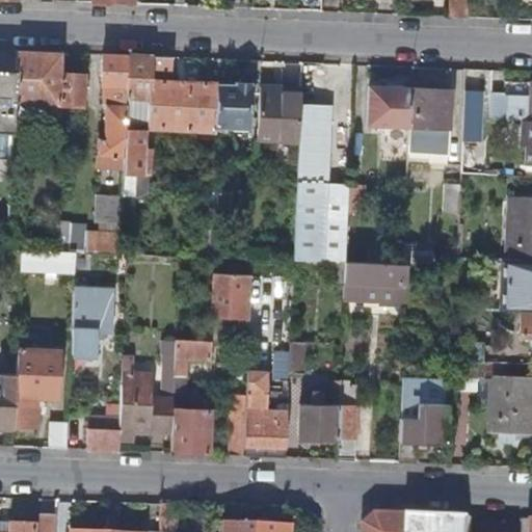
[(450,0),(450,19),(469,19),(469,0),(450,0)]
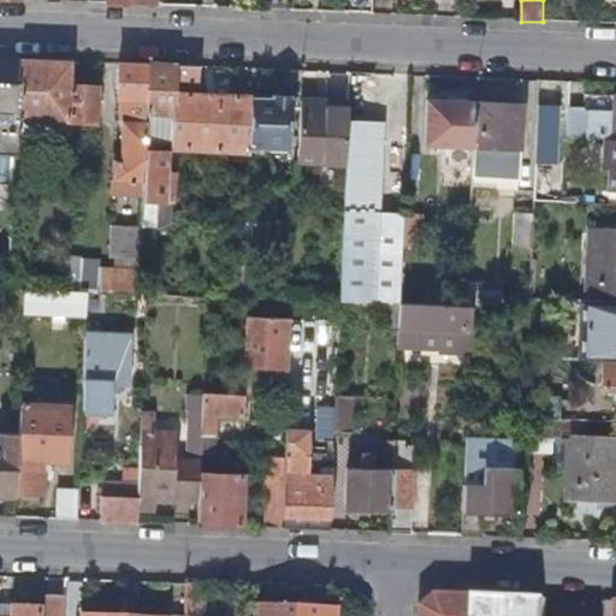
[(21,60),(19,84),(18,119),(55,123),(55,134),(55,148),(71,149),(71,124),(96,124),(98,88),(70,87),(71,63),(21,60)]
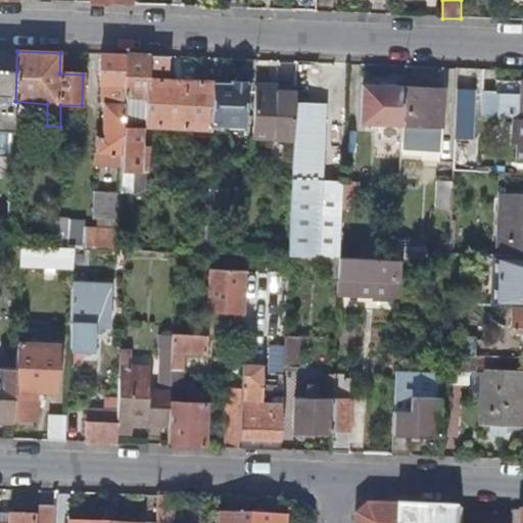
[(122,168),(124,114),(125,96),(126,56),(101,55),(100,85),(103,85),(103,104),(104,104),(104,131),(96,131),(96,168),(122,168)]
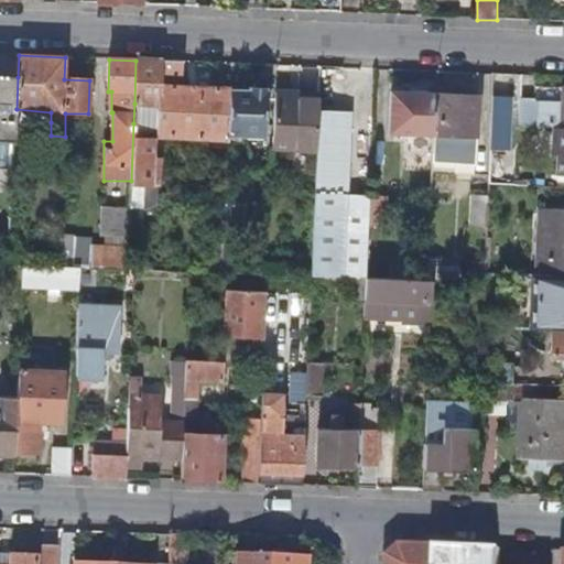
[(183,87),(183,62),(136,61),(134,104),(158,105),(158,138),(229,141),(229,137),(230,98),(231,91),(231,83),(226,83),(226,90),(183,87)]
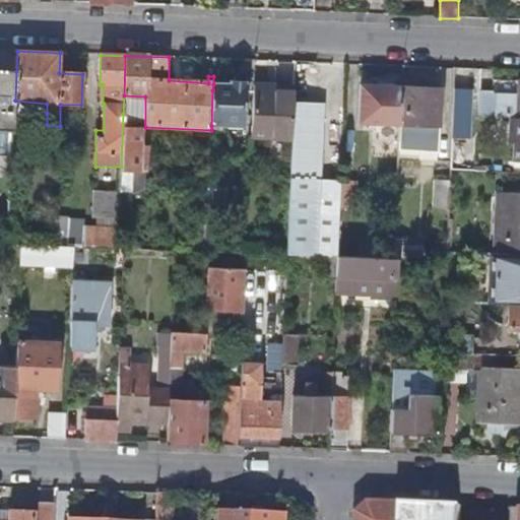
[(16,71),(0,70),(0,131),(15,132),(15,113),(15,101),(16,71)]
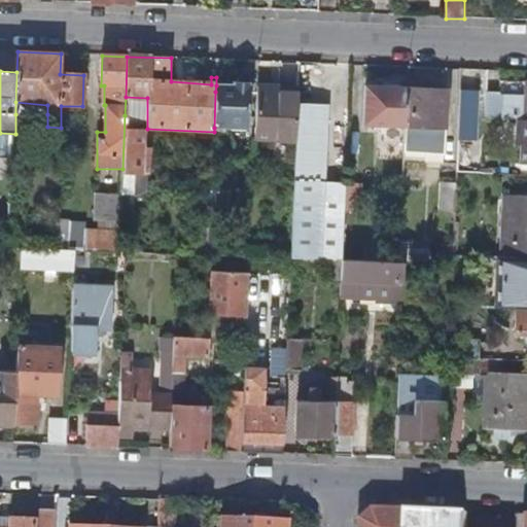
[(215,92),(214,128),(248,129),(250,84),(232,84),(232,86),(232,92),(215,92)]
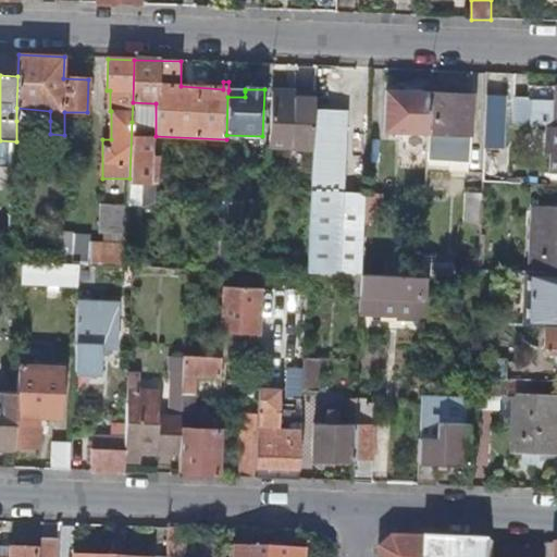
[(271,147),(314,148),(316,112),(317,95),(273,91),(271,147)]
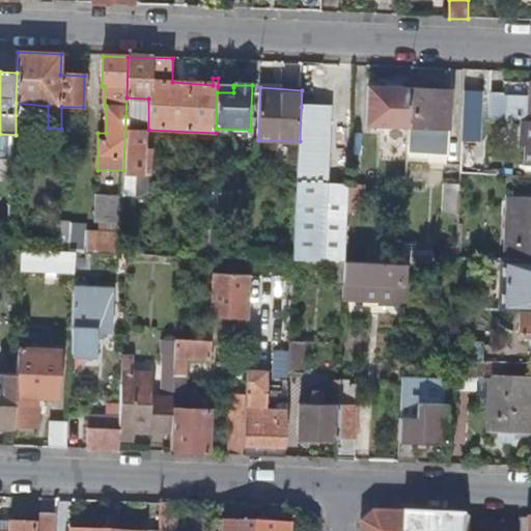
[(410,108),(411,89),(368,88),(367,128),(384,128),(383,144),(409,145),(410,108)]
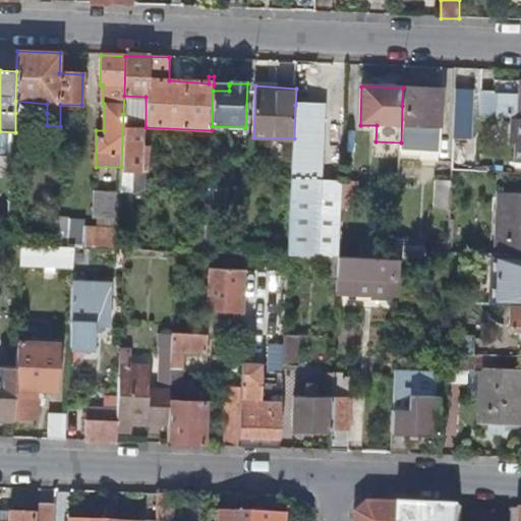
[(402,106),(401,142),(401,146),(412,146),(412,127),(443,128),(443,116),(443,108),(443,90),(407,89),(407,107),(402,106)]
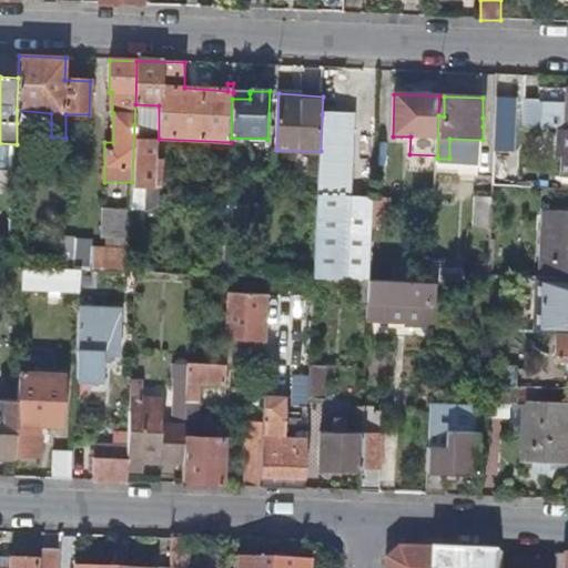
[(496,99),(495,152),(493,185),(493,188),(519,189),(519,152),(515,152),(517,100),(496,99)]
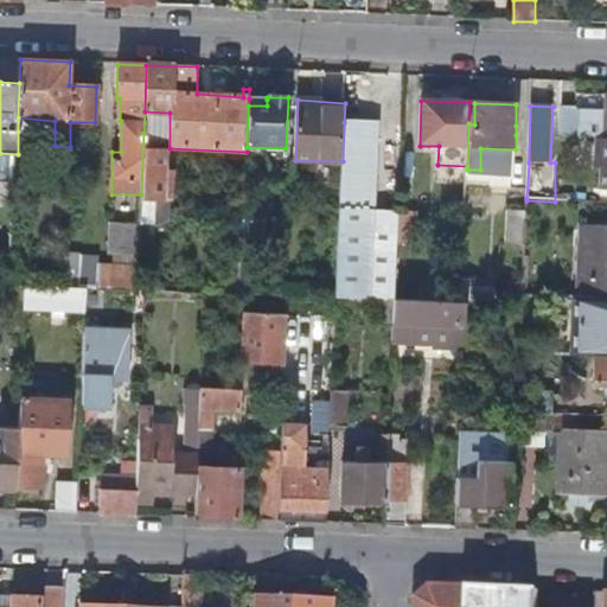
[(582,139),(606,139),(606,110),(606,108),(583,109),(583,113),(582,139)]
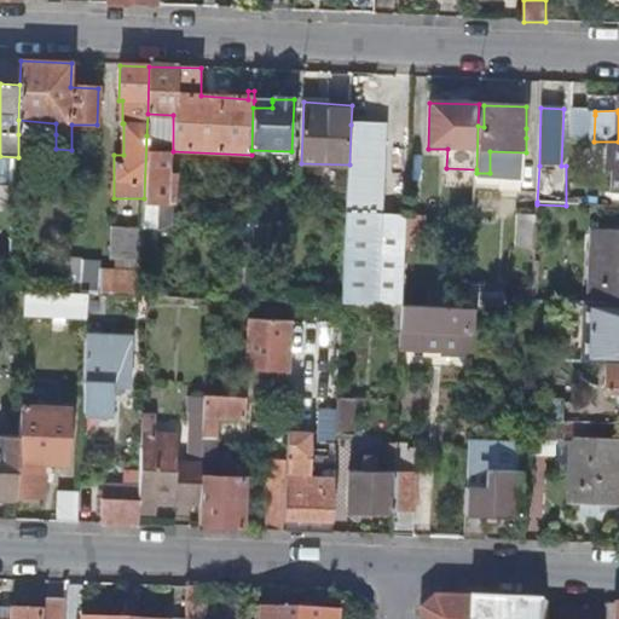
[(572,140),(594,142),(595,115),(573,113),(572,140)]
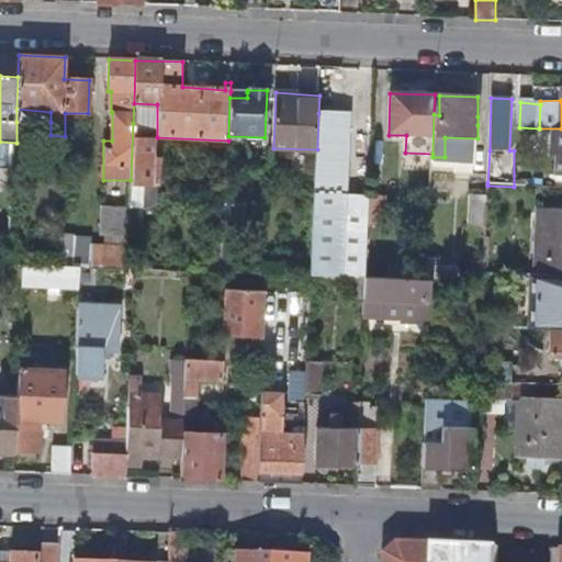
[(134,103),(133,123),(145,123),(145,134),(152,134),(152,137),(157,137),(157,104),(134,103)]
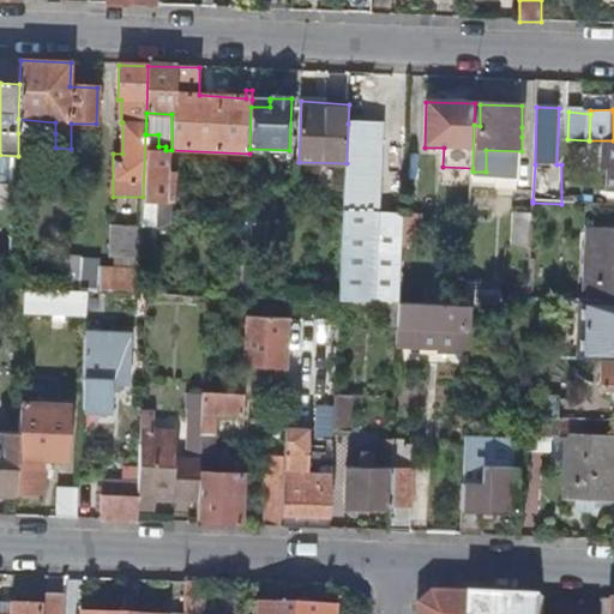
[(55,133),(55,122),(18,119),(18,133),(55,133)]
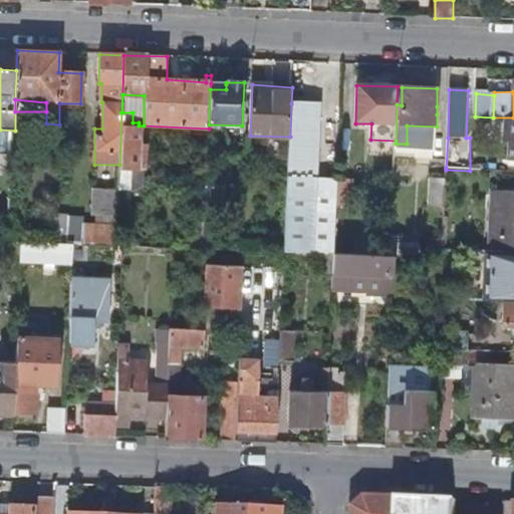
[(290,137),(285,253),(335,255),(337,207),(338,182),(338,180),(318,180),(320,104),(291,103),(290,137)]
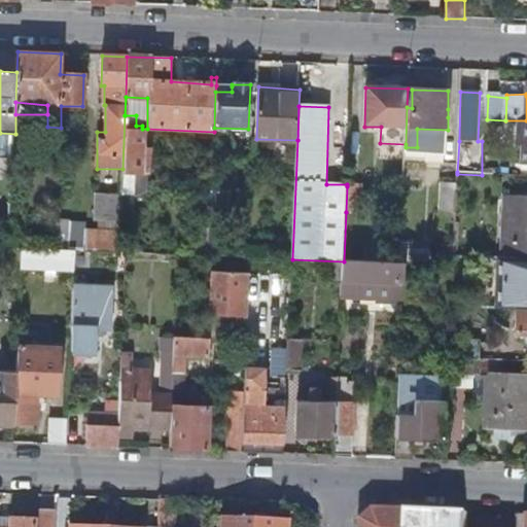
[(125,115),(123,169),(123,172),(143,172),(143,135),(142,129),(142,126),(136,126),(136,115),(125,115)]
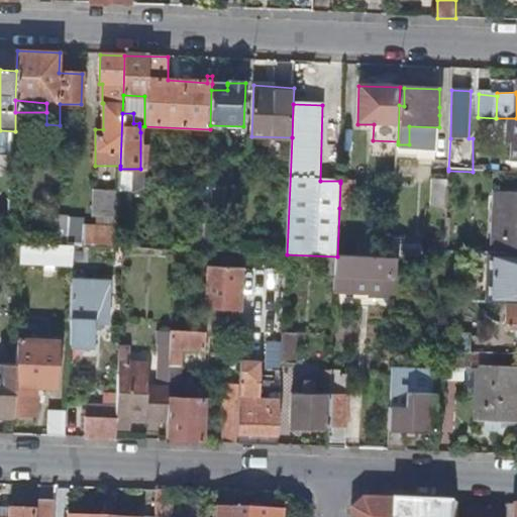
[(434,169),(448,169),(450,138),(434,138),(434,169)]
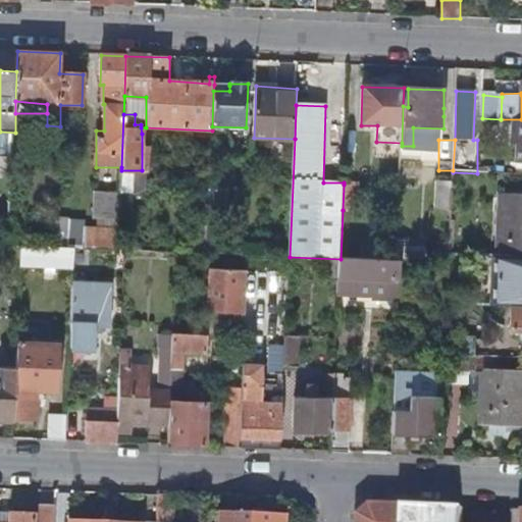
[(32,146),(14,146),(14,162),(32,163),(32,146)]
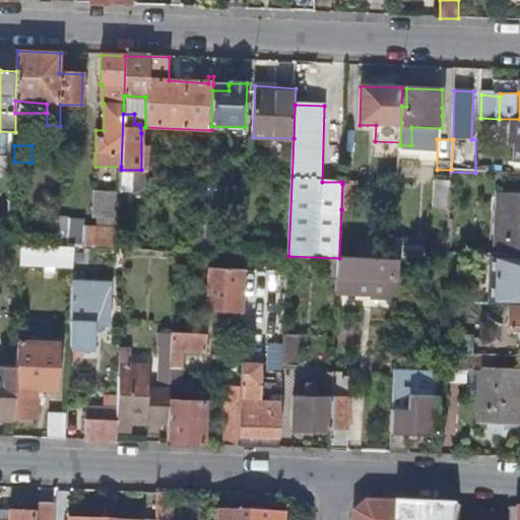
[(96,189),(120,190),(121,171),(96,171),(96,189)]
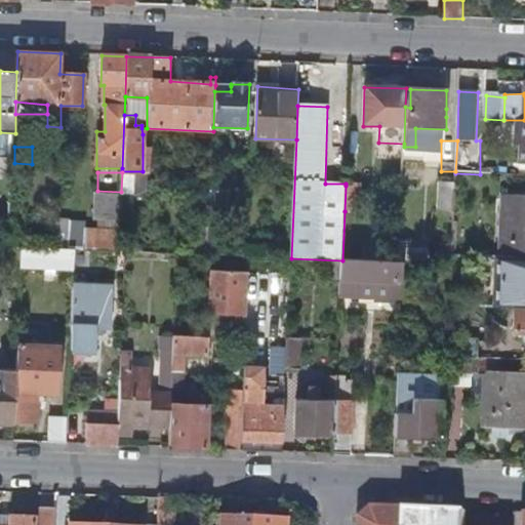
[(361,186),(346,186),(345,211),(360,212),(361,186)]
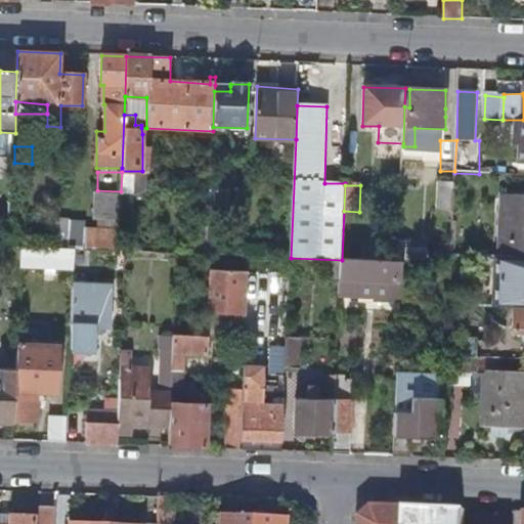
[(55,249),(75,249),(118,251),(121,191),(97,190),(97,206),(104,229),(88,229),(88,223),(74,223),(74,218),(55,218),(55,249)]
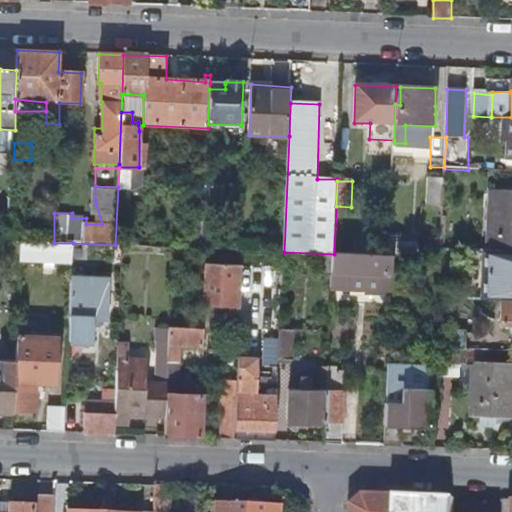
[(204,226),(204,248),(212,249),(214,189),(206,189),(204,226)]
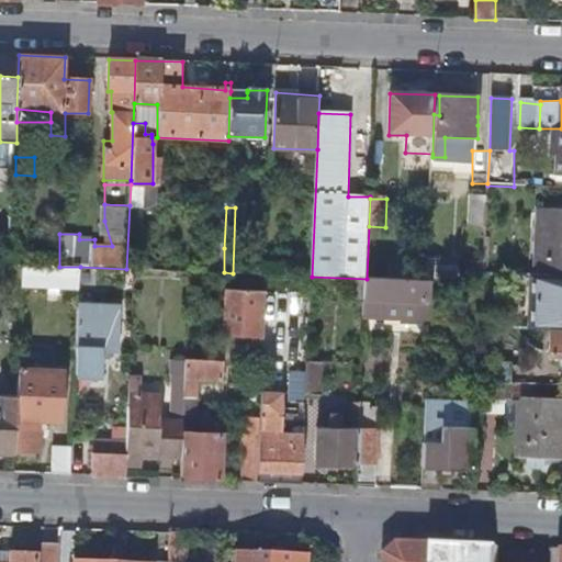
[(561,210),(539,210),(537,276),(561,276),(561,210)]
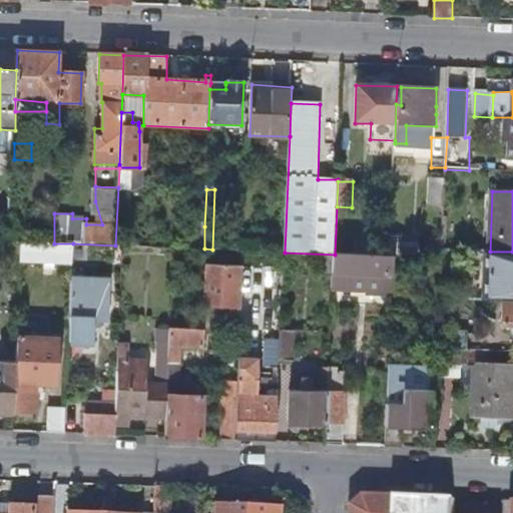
[(390,257),(394,257),(395,257),(399,257),(399,236),(391,236),(391,244),(390,257)]
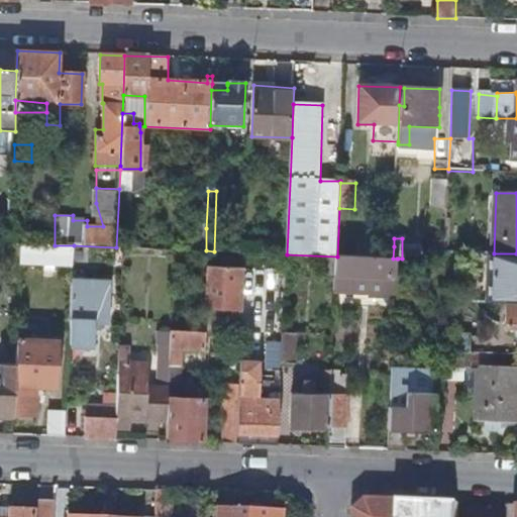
[(21,256),(22,243),(12,243),(9,243),(9,248),(8,256),(21,256)]
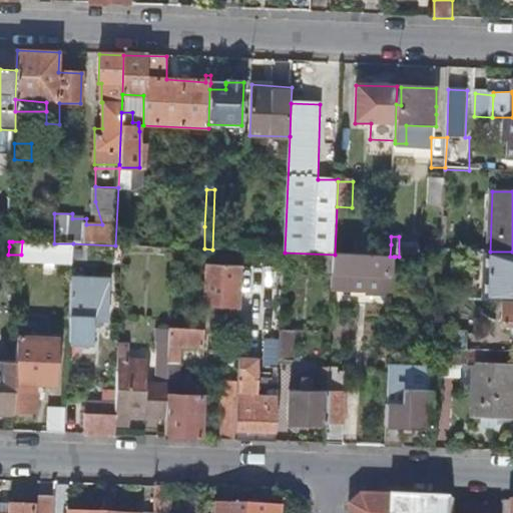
[(73,264),(73,243),(54,243),(26,242),(22,241),(21,254),(21,262),(45,263),(73,264)]
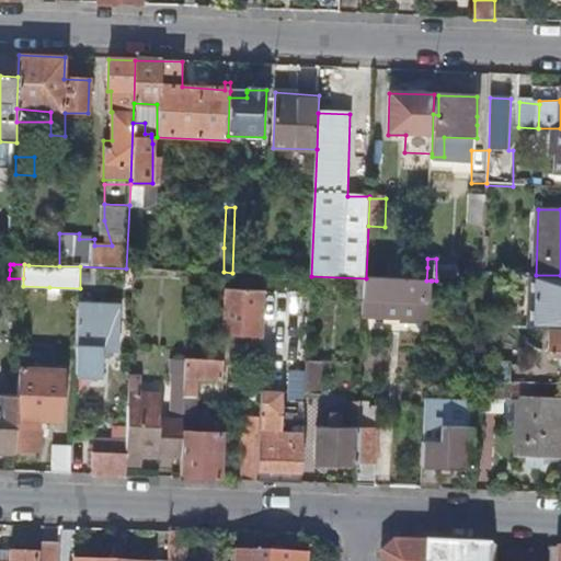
[(389,266),(389,279),(400,279),(400,267),(389,266)]
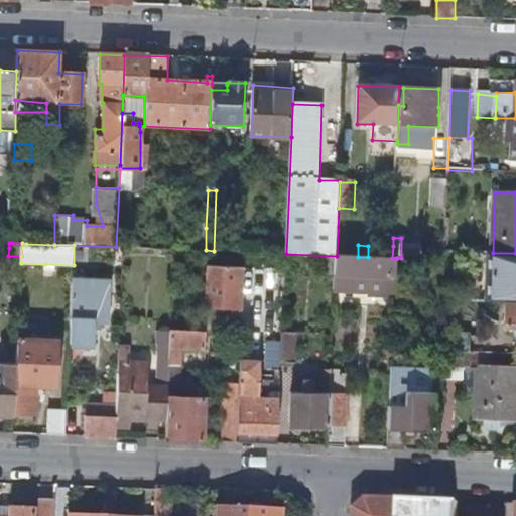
[(368,246),(368,257),(392,258),(393,246),(368,246)]
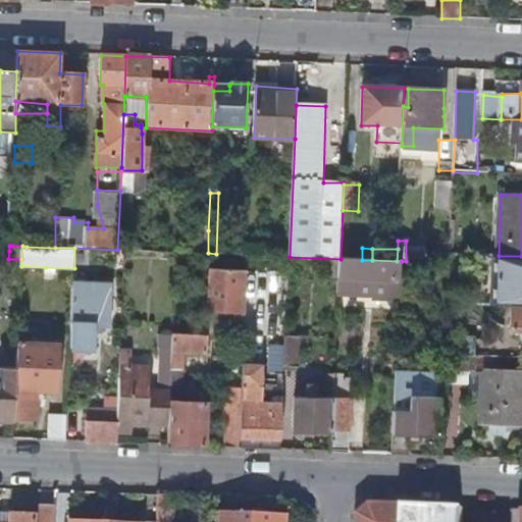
[(521,256),(499,256),(494,255),(493,306),(513,307),(521,307),(521,256)]
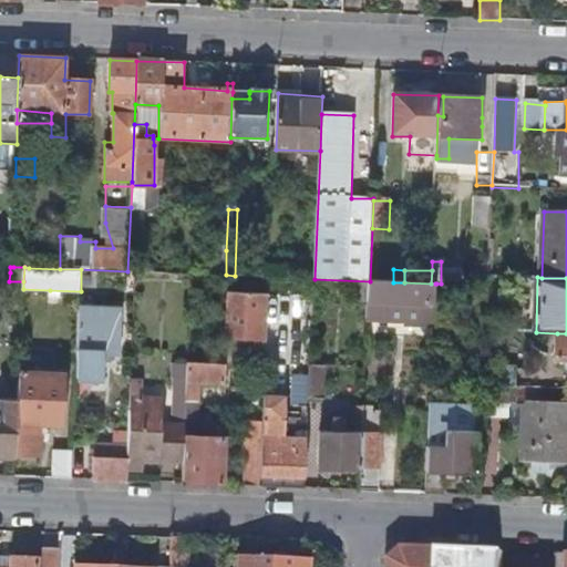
[(436,284),(435,284),(431,284),(404,282),(393,282),(370,281),(368,322),(408,322),(408,328),(434,328),(436,284)]
